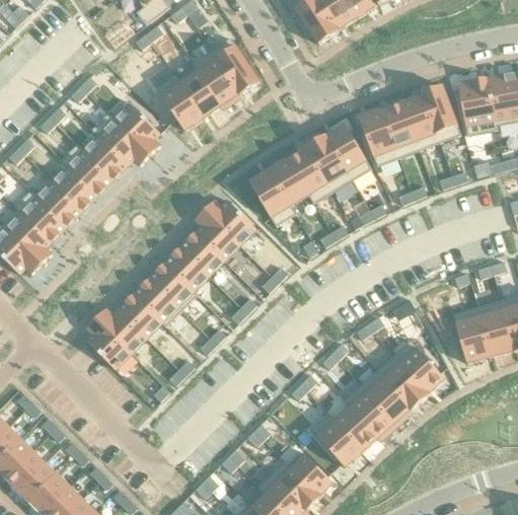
[(138,0),(143,6),(136,12),(146,24),(170,6),(165,0),(138,0)]
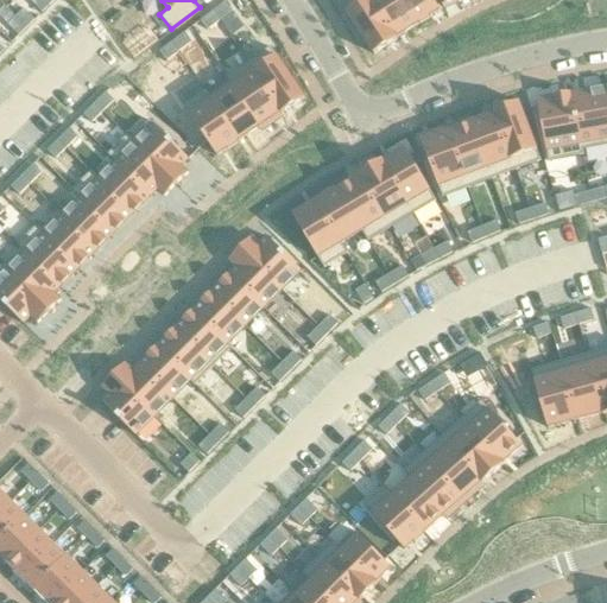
[(223,0),(212,8),(219,18),(232,8),(226,0),(223,0)]
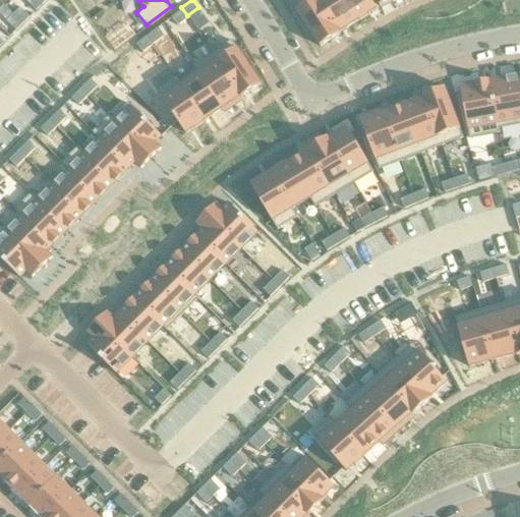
[(306,0),(296,7),(320,44),(340,31),(339,30),(338,31),(319,0),(306,0)]
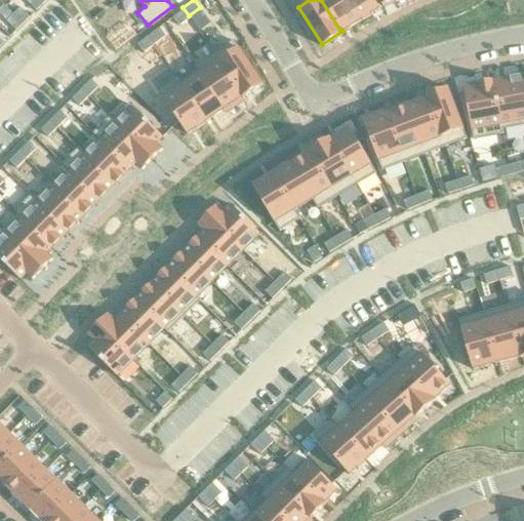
[(321,0),(340,31),(341,30),(359,18),(348,0),(321,0)]
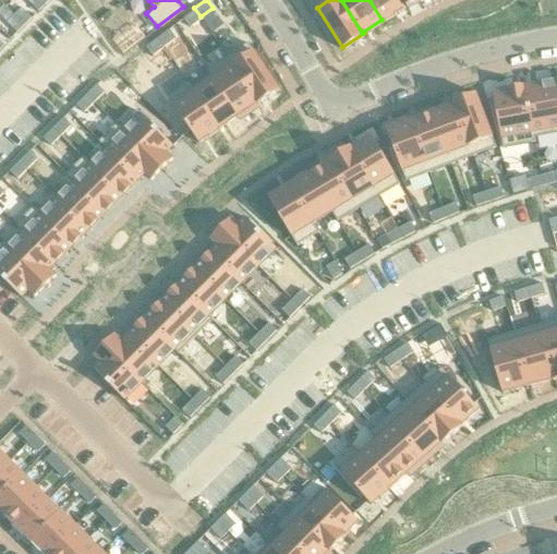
[(370,0),(382,20),(402,7),(398,0),(370,0)]
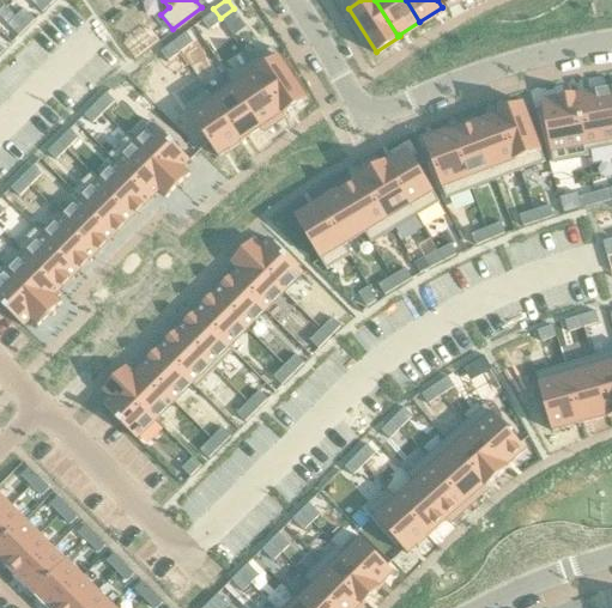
[(23,5),(14,13),(26,25),(35,17),(23,5)]
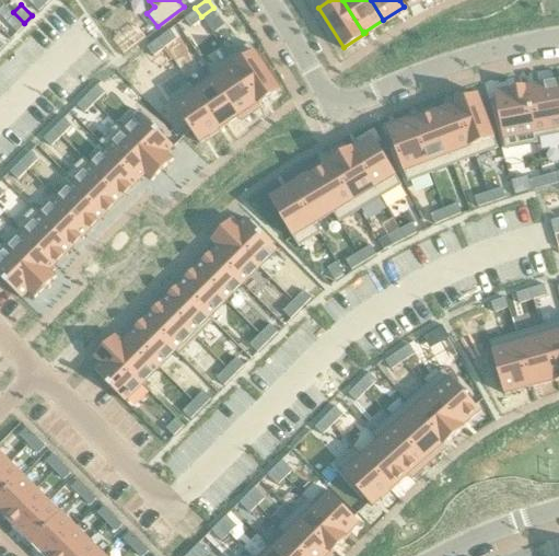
[(195,8),(184,16),(190,25),(201,16),(195,8)]
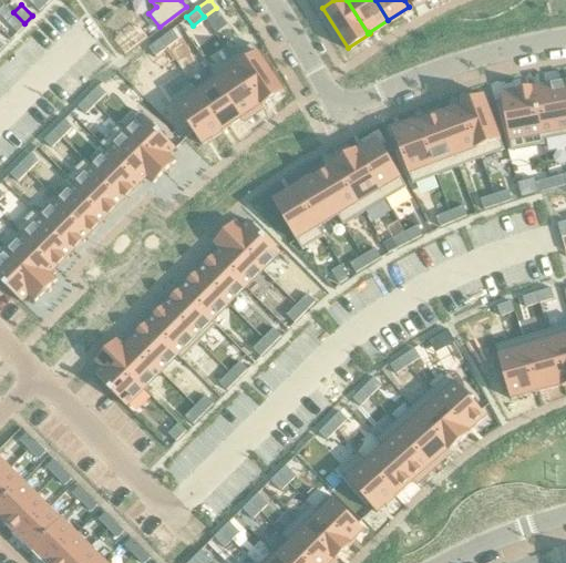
[(13,12),(7,20),(17,30),(24,23),(13,12)]
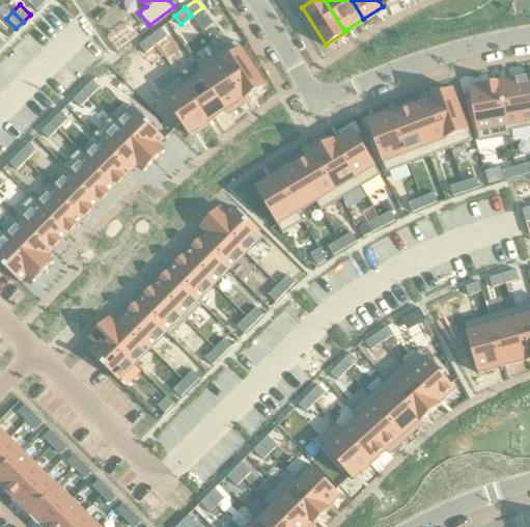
[(161,26),(149,34),(156,43),(167,34),(161,26)]
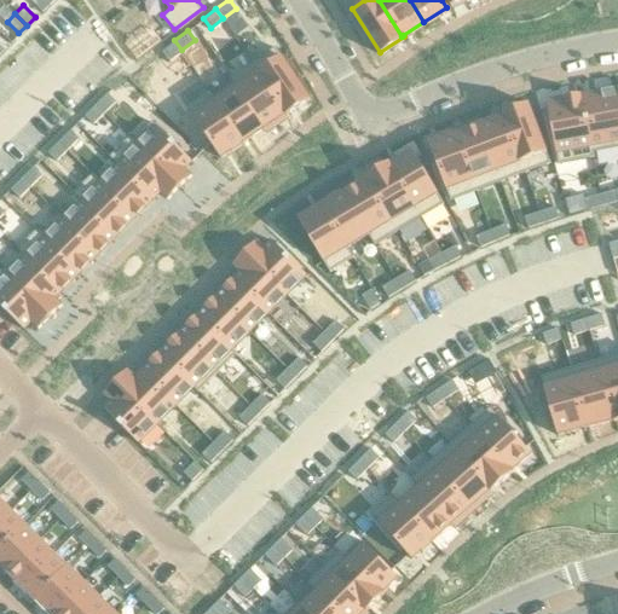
[(174,40),(161,50),(168,59),(182,50),(174,40)]
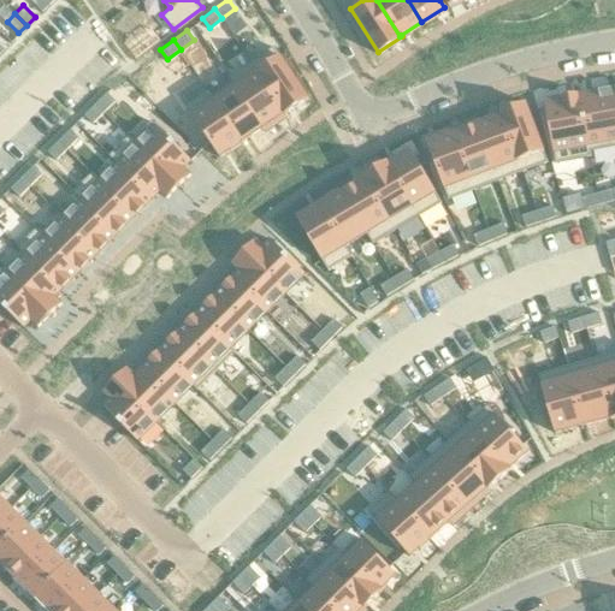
[(273,45),(250,60),(284,111),(284,112),(308,96),(273,45)]
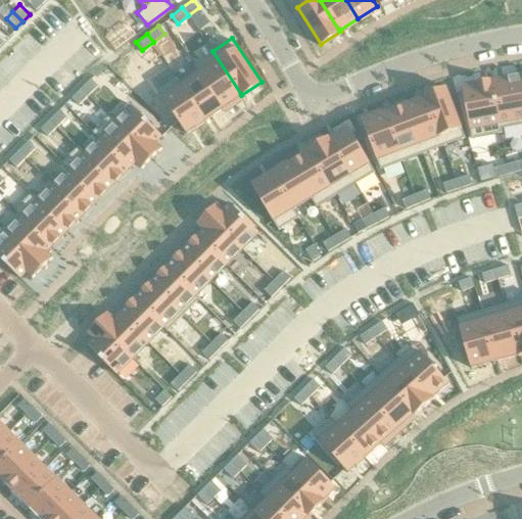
[(212,51),(193,63),(196,67),(197,67),(223,106),(241,94),(212,51)]
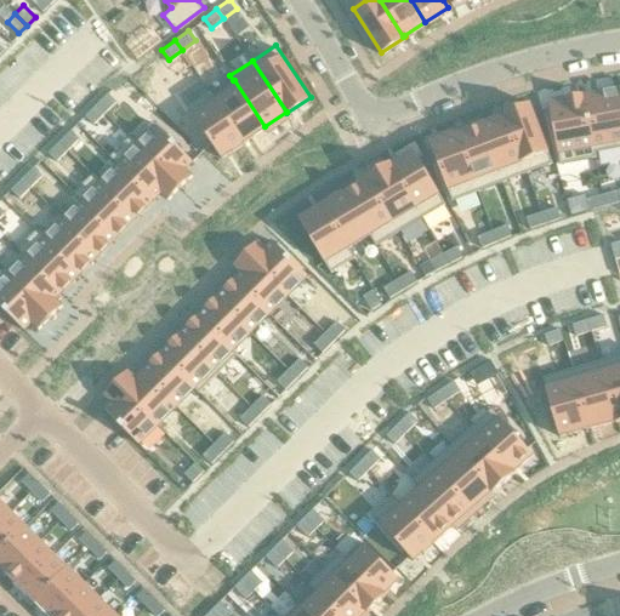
[(200,77),(177,92),(186,104),(221,155),(243,141),(212,95),(214,93),(210,89),(209,90),(200,77)]
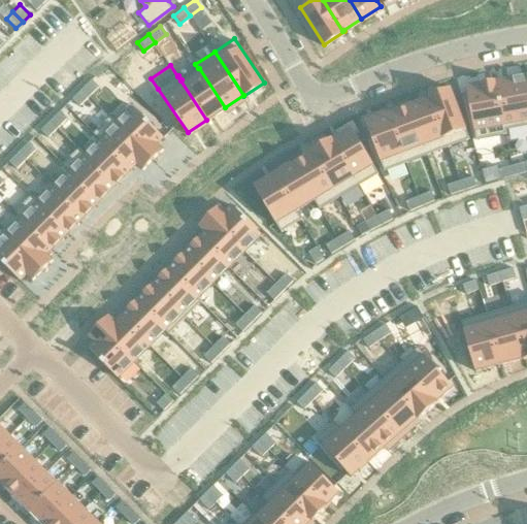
[(182,79),(180,80),(206,120),(225,107),(199,68),(198,68),(182,79)]
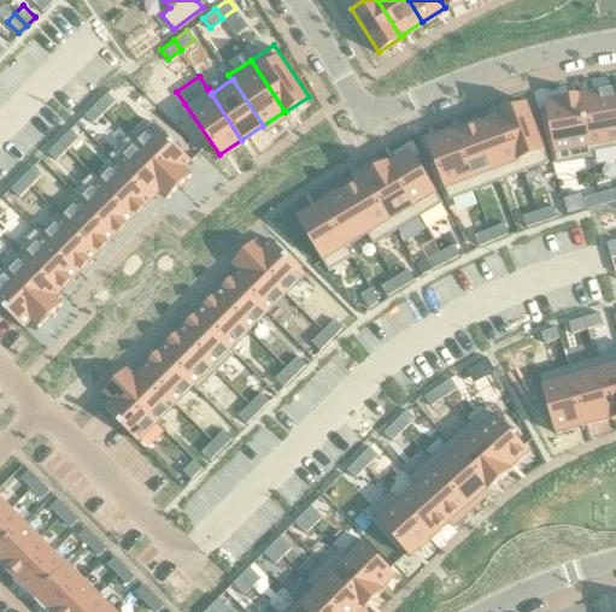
[(615,99),(614,84),(579,90),(590,148),(591,148),(615,143),(615,99)]
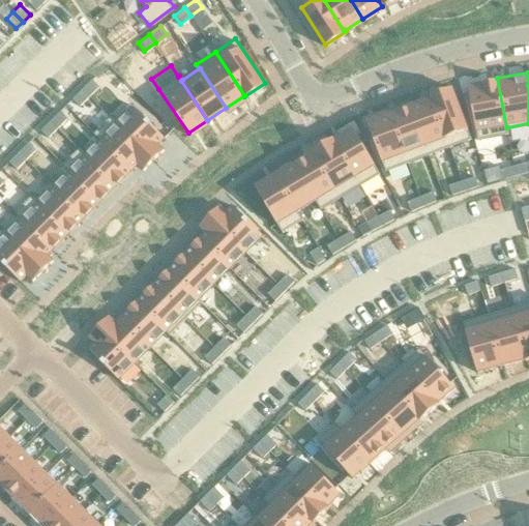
[(91,78),(82,87),(89,94),(98,85),(91,78)]
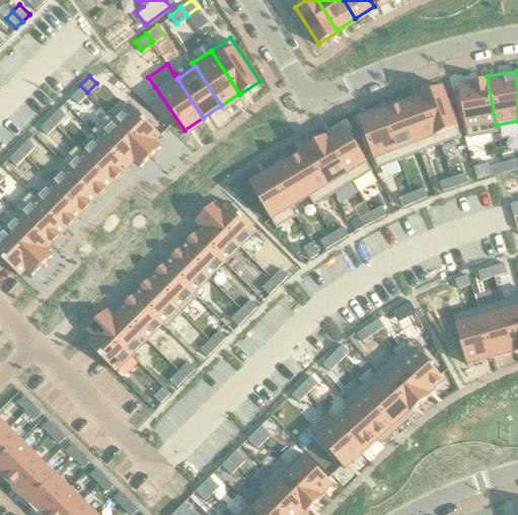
[(487,76),(457,82),(467,135),(498,130),(497,125),(496,125),(487,76)]
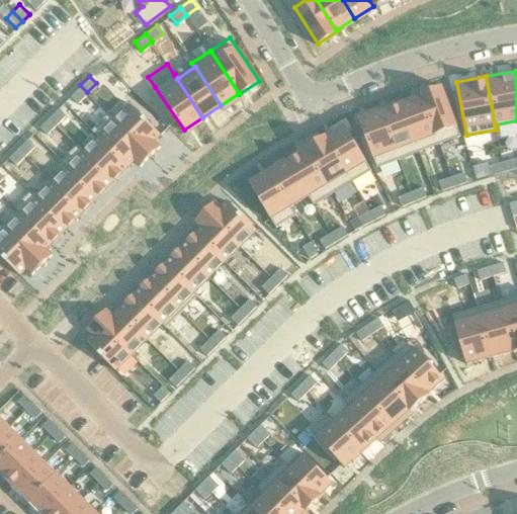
[(441,84),(419,93),(419,94),(420,93),(438,142),(459,134),(441,84)]
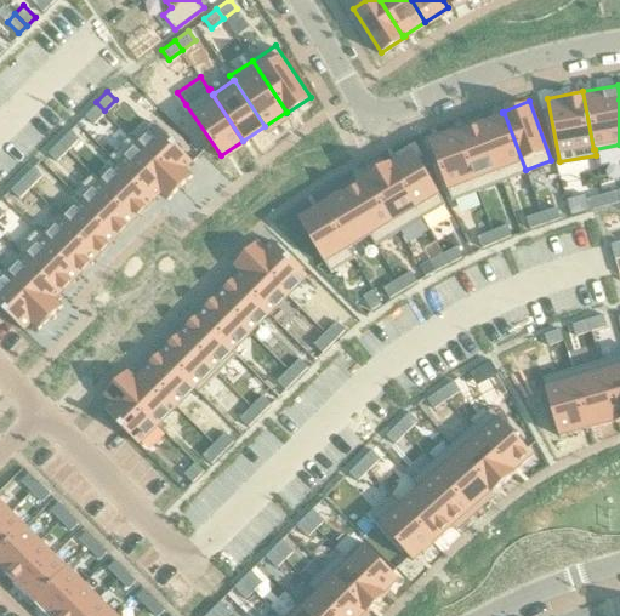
[(96,102),(85,114),(94,123),(104,110),(96,102)]
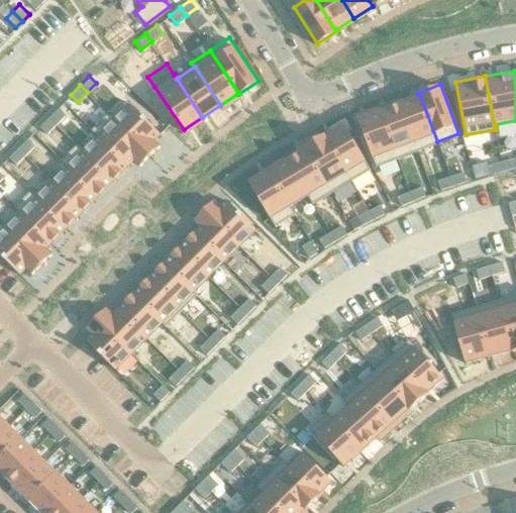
[(418,94),(399,101),(417,149),(437,141),(419,93),(418,94)]
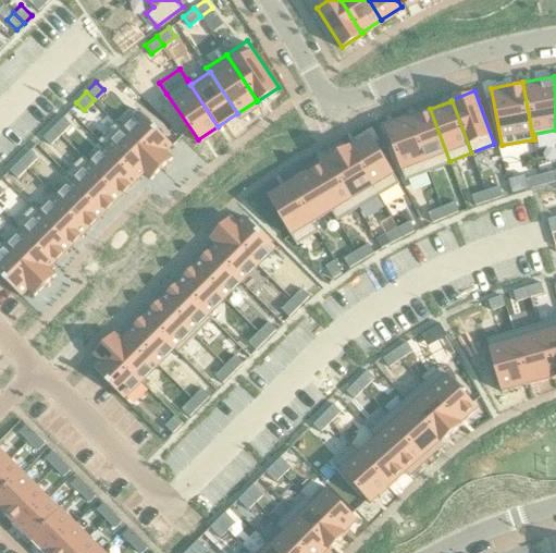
[(120,124),(119,125),(161,167),(171,156),(165,150),(172,143),(158,128),(155,125),(136,108),(120,124)]
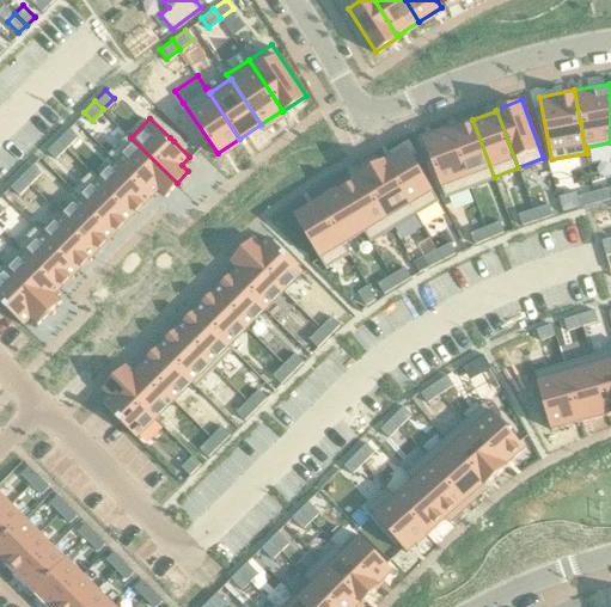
[(472,120),(448,129),(470,185),(494,177),(472,120)]
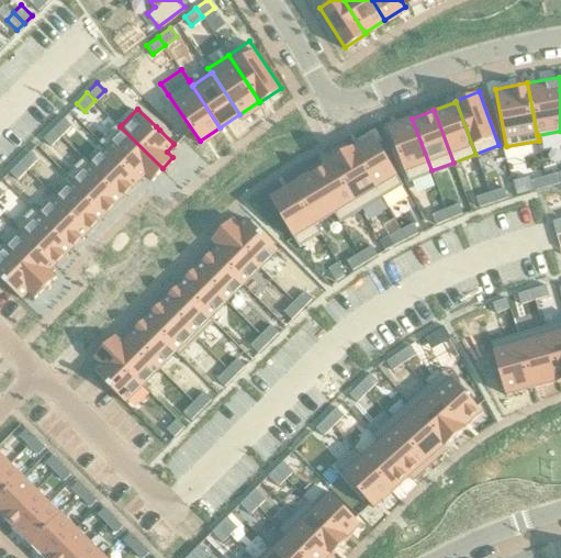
[(64,115),(53,126),(60,134),(71,123),(64,115)]
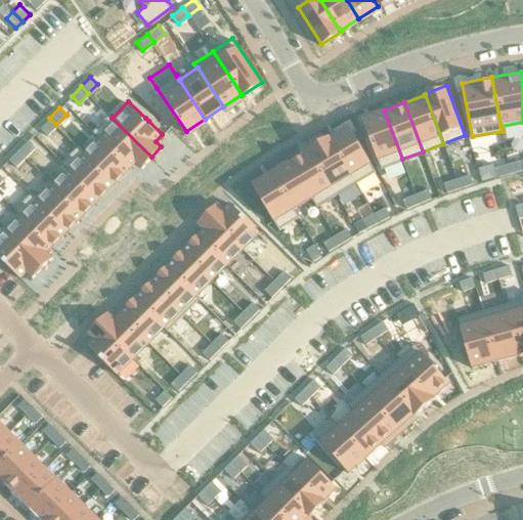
[(384,111),(362,119),(381,167),(402,159),(384,111)]
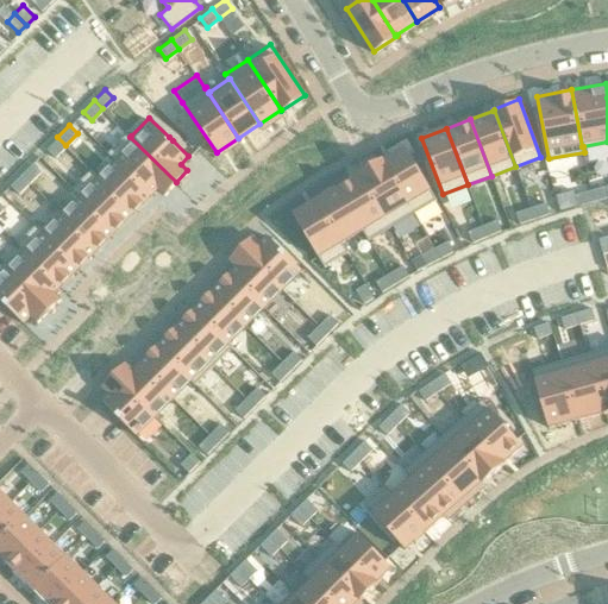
[(127,132),(107,151),(116,159),(117,158),(151,194),(157,187),(164,194),(176,182),(130,137),(131,136),(127,132)]
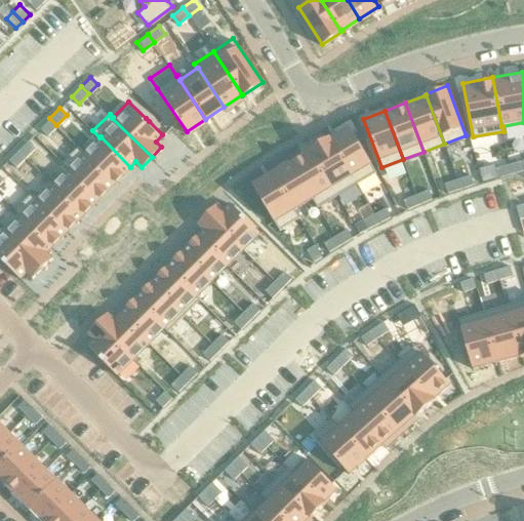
[(49,118),(40,127),(47,134),(56,125),(49,118)]
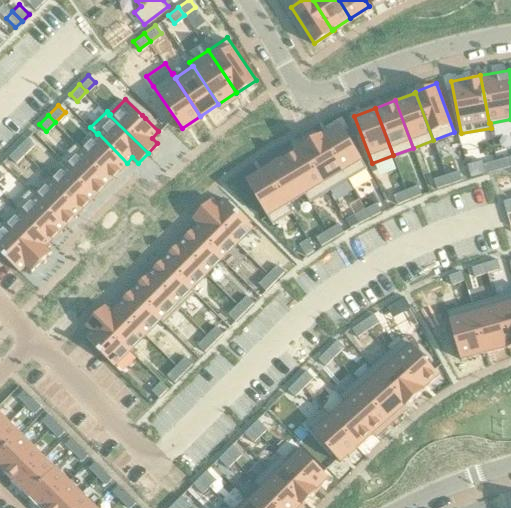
[(321,133),(321,134),(347,177),(366,166),(340,122),(321,133)]
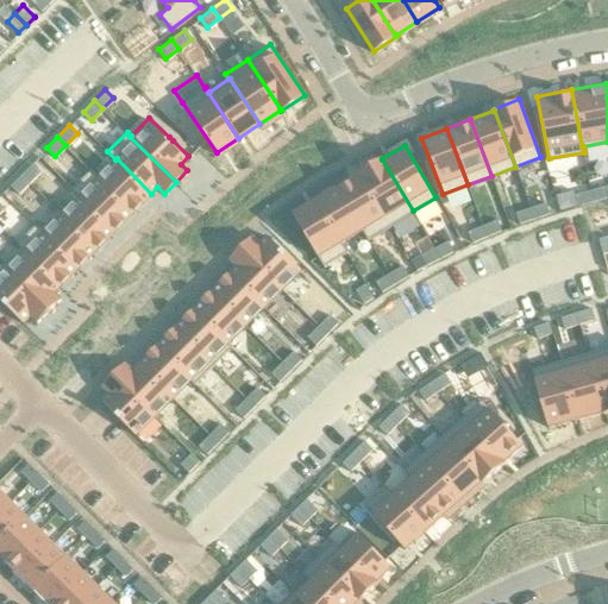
[(382,157),(357,171),(358,172),(359,172),(390,225),(413,211),(382,159),(382,158),(382,157)]
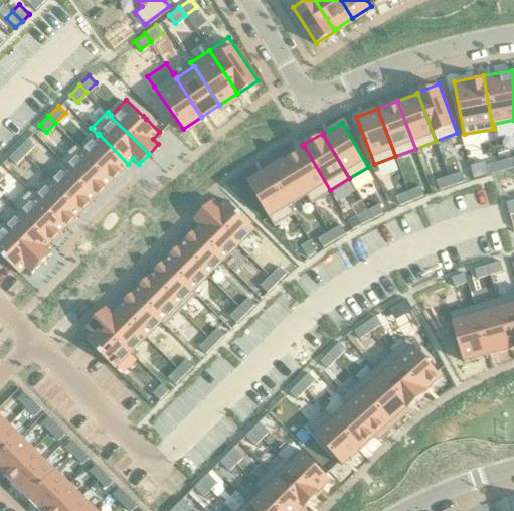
[(83,149),(82,150),(112,179),(128,164),(99,134),(98,135),(83,149)]
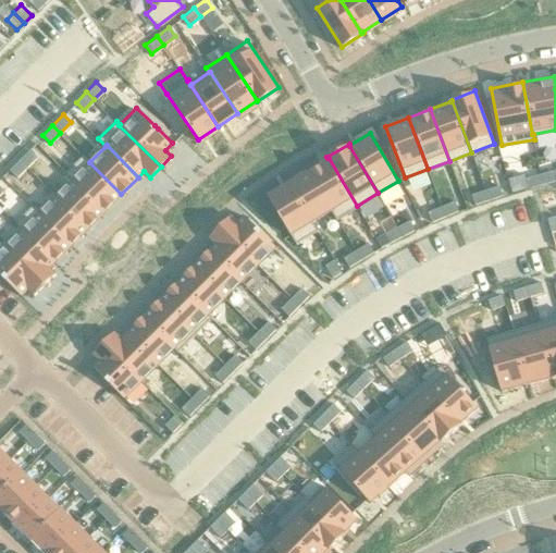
[(29,148),(20,158),(27,166),(37,156),(29,148)]
